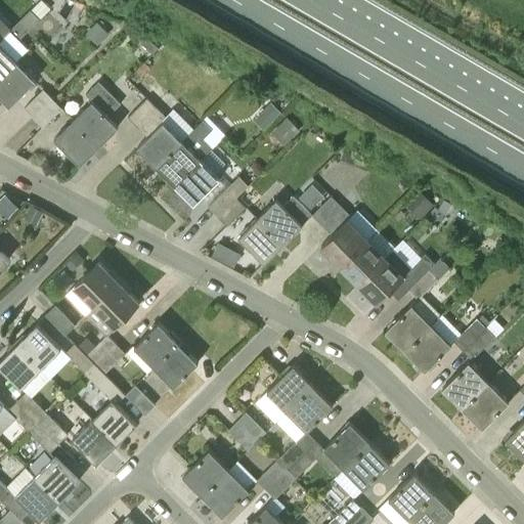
[(0,75),(15,59),(29,47),(20,39),(50,8),(42,0),(41,0),(11,30),(9,29),(0,37),(0,75)]
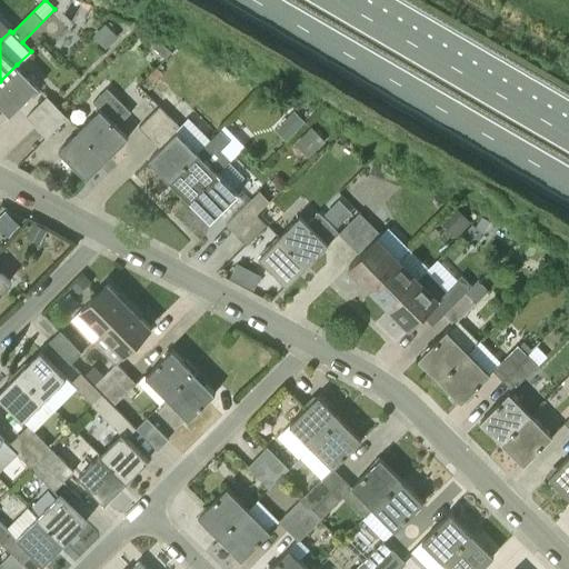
[(0,40),(10,31),(12,29),(0,17),(0,40)]
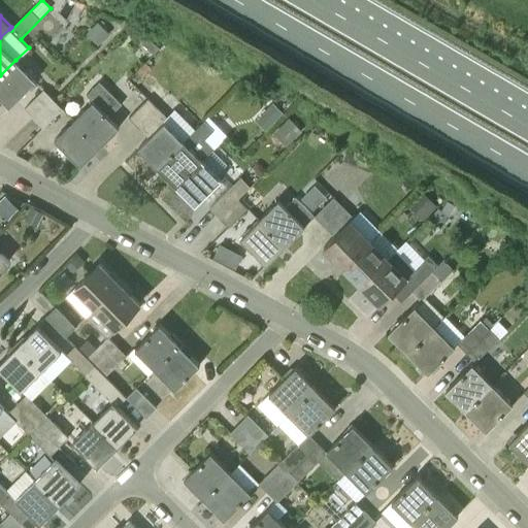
[(89,30),(100,41),(109,33),(98,21),(89,30)]
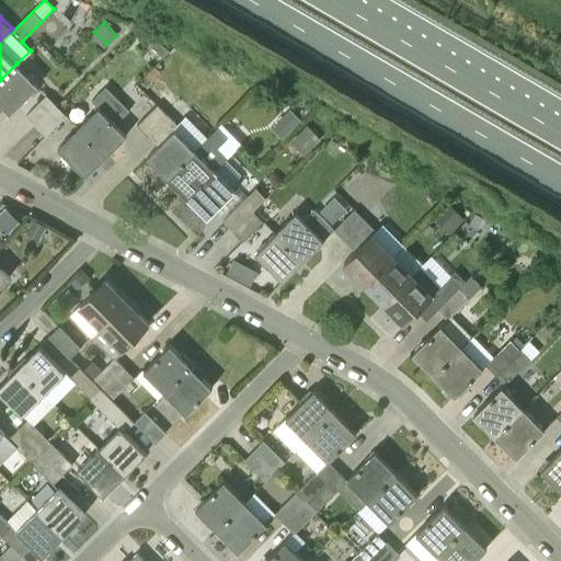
[(151,45),(158,52),(163,45),(157,38),(151,45)]
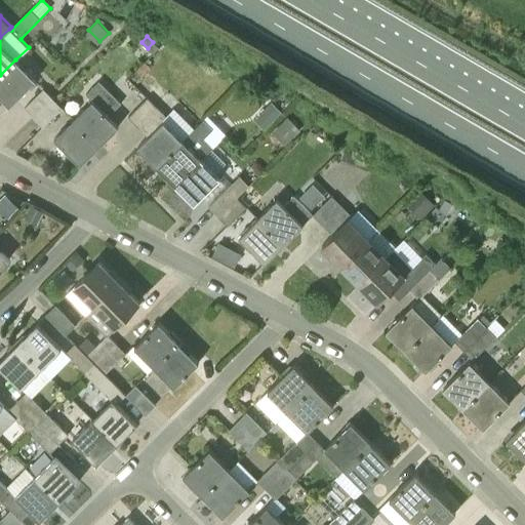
[(15,59),(0,75),(0,95),(9,105),(35,80),(15,59)]
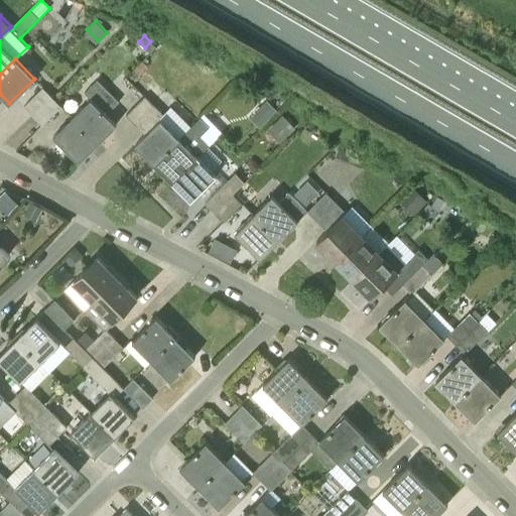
[(147,66),(142,60),(134,69),(140,74),(147,66)]
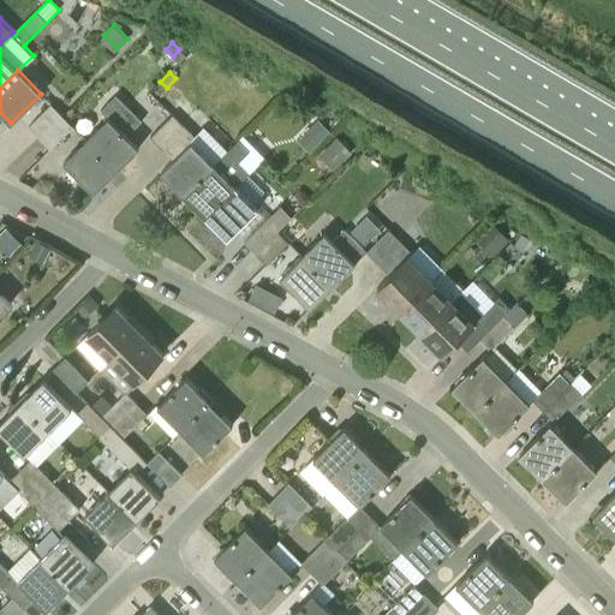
[(85,139),(115,169),(139,147),(129,136),(143,121),(117,94),(102,108),(118,123),(115,125),(108,118),(85,139)]
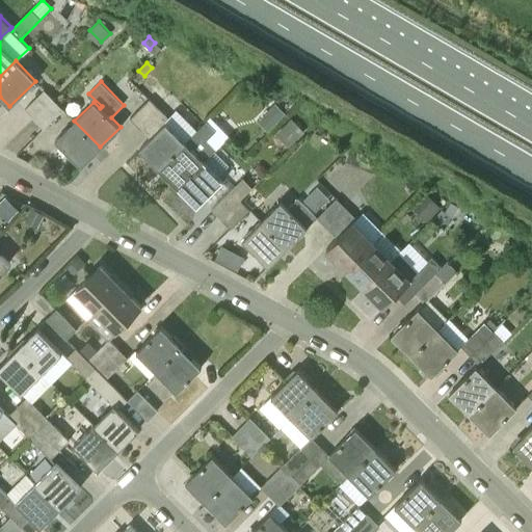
[(33,118),(52,100),(44,90),(24,109),(33,118)]
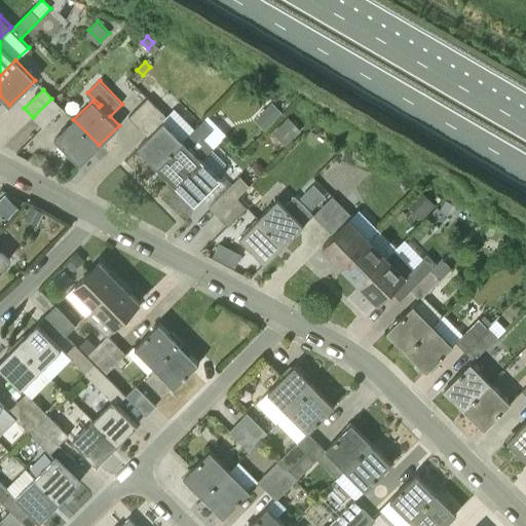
[(139,126),(157,107),(147,98),(128,116),(139,126)]
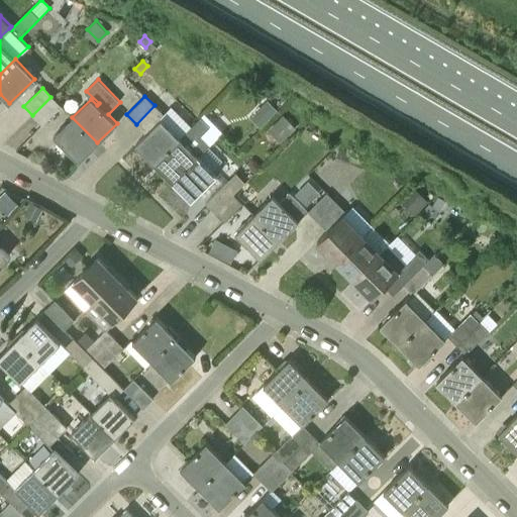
[(50,97),(32,115),(41,124),(61,106),(50,97)]
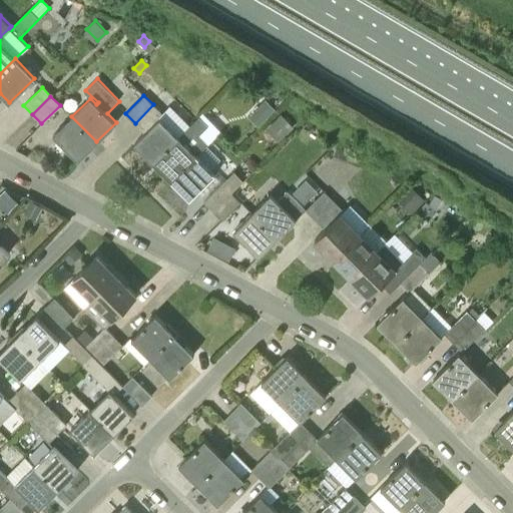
[(265,98),(255,108),(266,118),(276,109),(265,98)]
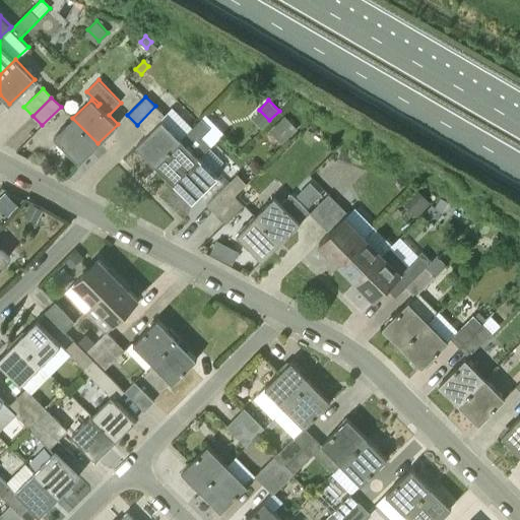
[(155,164),(192,127),(172,107),(164,115),(155,106),(137,125),(146,134),(136,144),(155,164)]
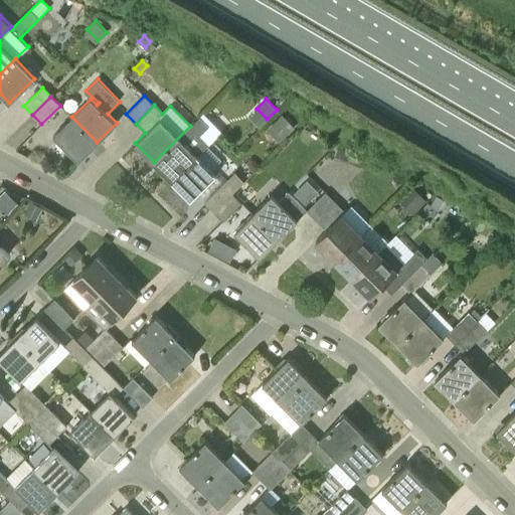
[(282,114),(271,125),(284,138),(295,127),(282,114)]
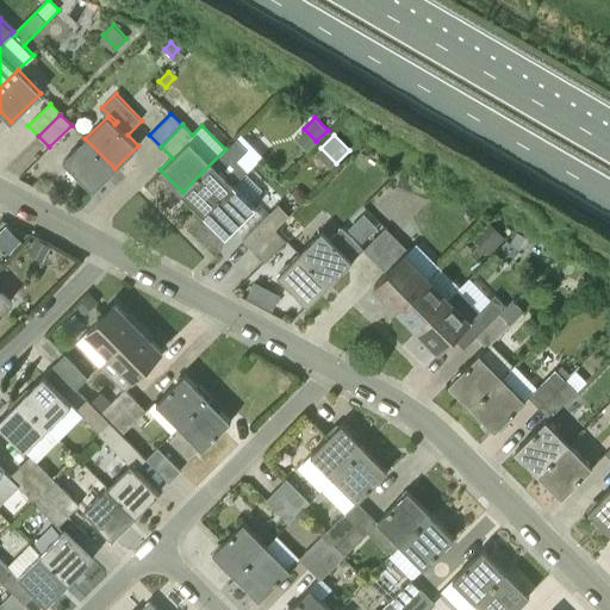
[(93,191),(114,168),(85,138),(63,161),(93,191)]
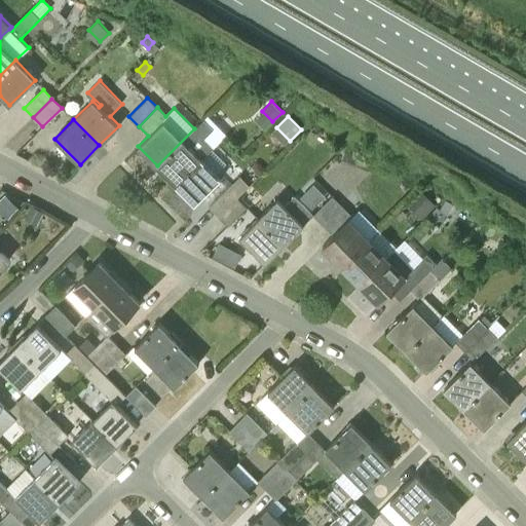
[(213,147),(203,138),(213,127),(203,119),(194,128),(157,165),(176,185),(201,159),(213,147)]
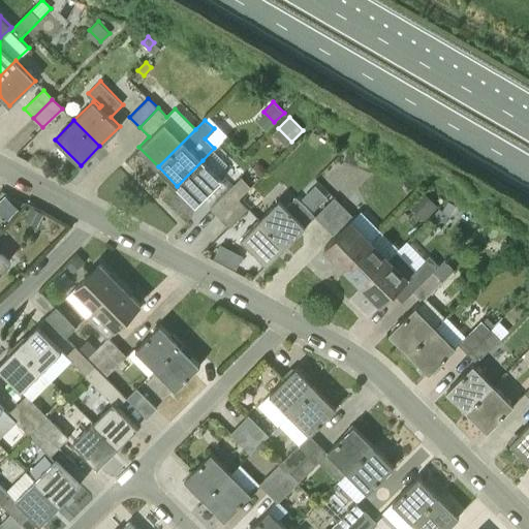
[(360,156),(347,152),(344,161),(358,165),(360,156)]
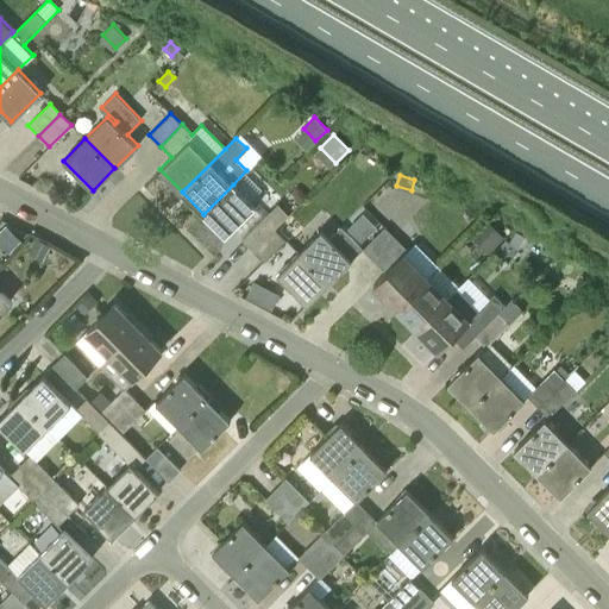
[(233,184),(203,214),(225,236),(255,206),(233,184)]
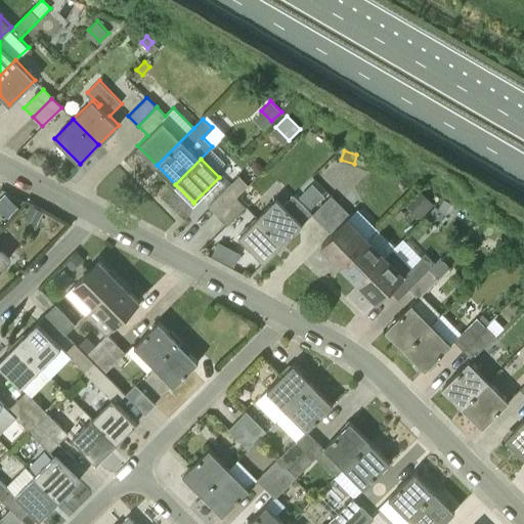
[(238,174),(220,193),(208,207),(217,216),(249,183),(238,174)]
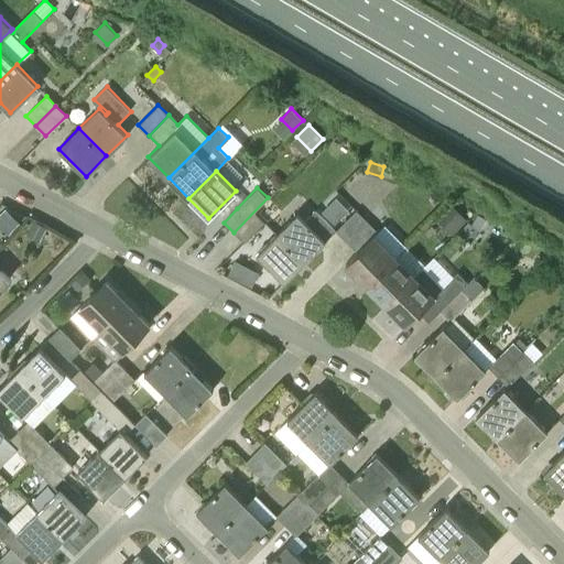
[(336,224),(349,210),(336,197),(323,212),(336,224)]
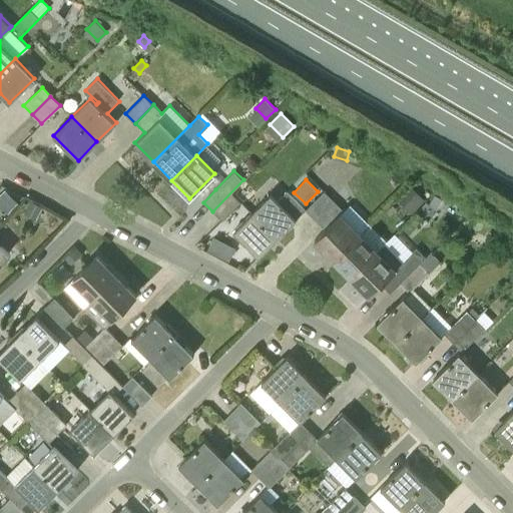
[(412,213),(426,199),(409,183),(396,197),(412,213)]
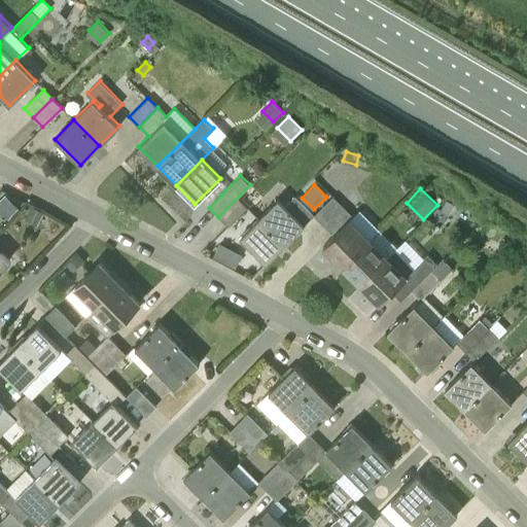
[(18,208),(6,195),(0,200),(0,211),(6,218),(18,208)]
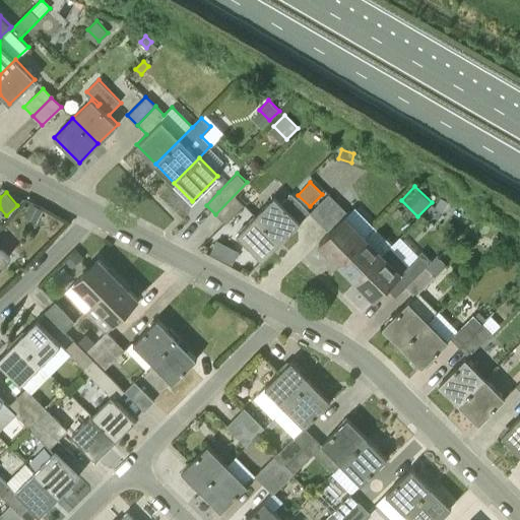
[(254,216),(279,242),(309,213),(290,194),(280,204),(273,197),(254,216)]
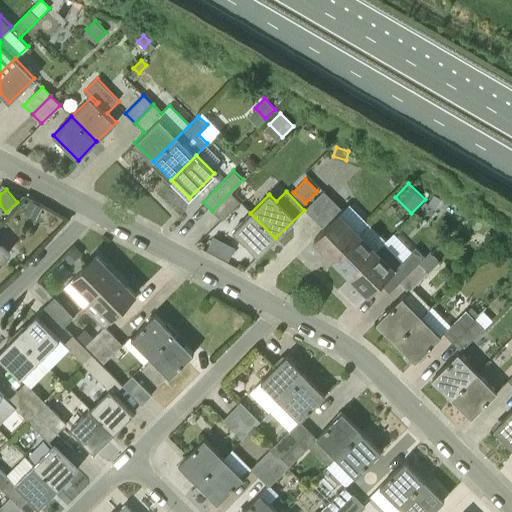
[(230,192),(211,211),(221,221),(240,202),(230,192)]
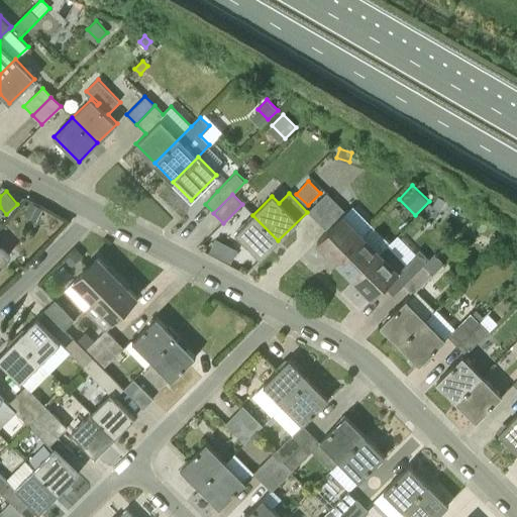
[(316,221),(335,203),(331,199),(326,194),(307,212),(316,221)]
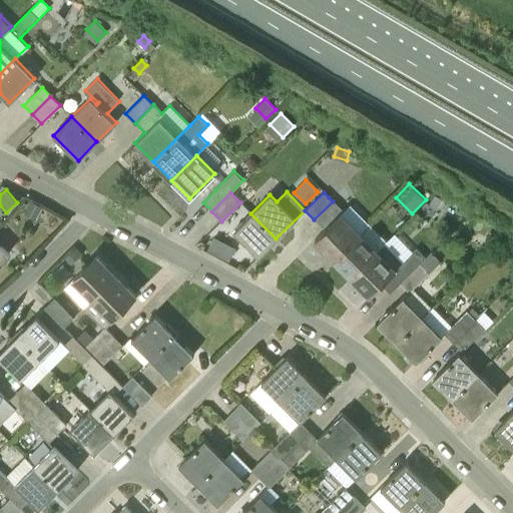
[(432,196),(427,206),(436,210),(440,201),(432,196)]
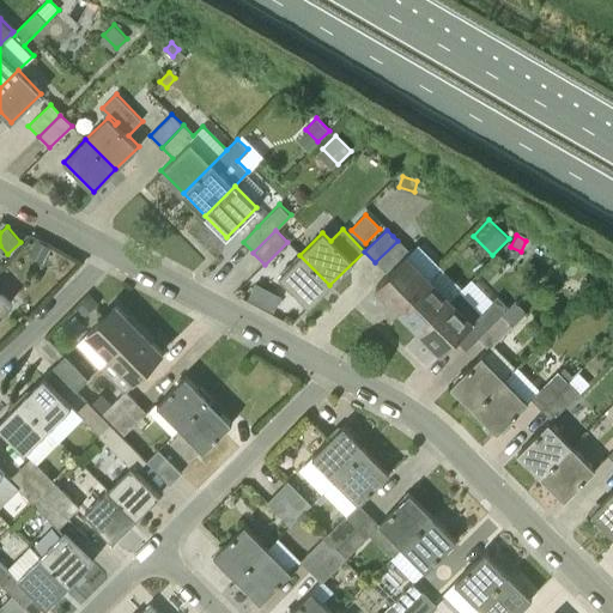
[(50,247),(36,240),(31,250),(46,258),(50,247)]
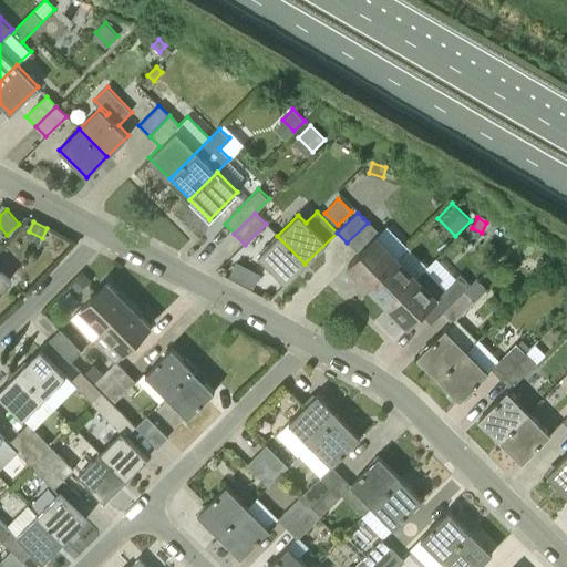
[(367,286),(394,257),(373,237),(378,233),(368,223),(347,243),(357,254),(346,265),(367,286)]
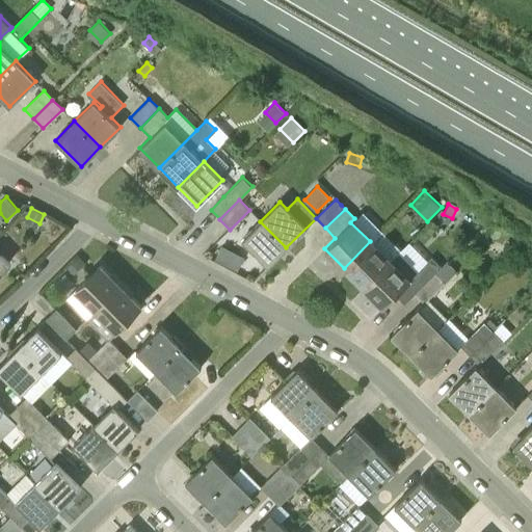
[(267,266),(286,247),(260,221),(241,240),(267,266)]
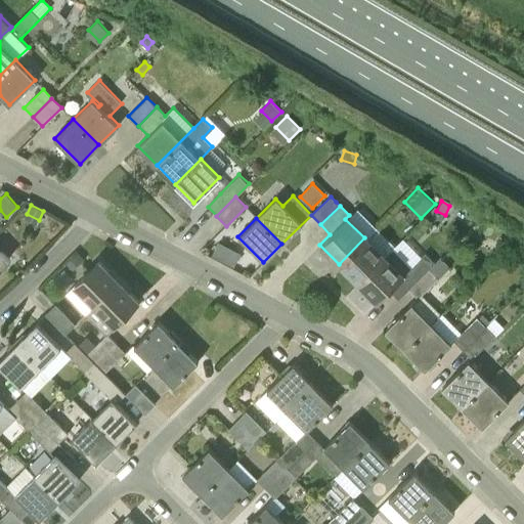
[(357,282),(383,256),(364,237),(339,264),(357,282)]
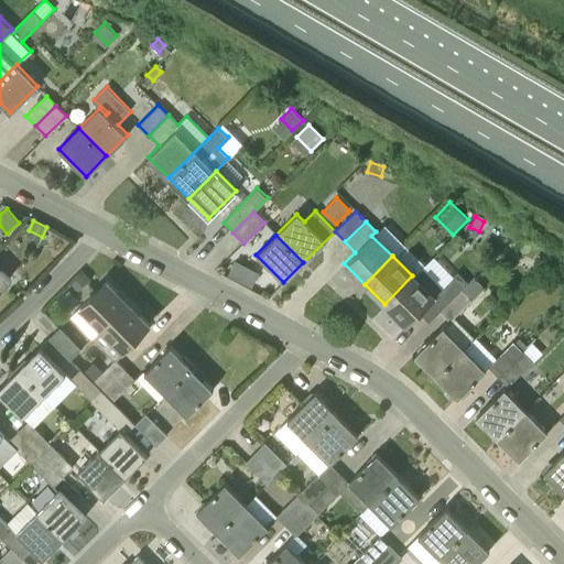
[(549,262),(540,256),(531,269),(539,275),(549,262)]
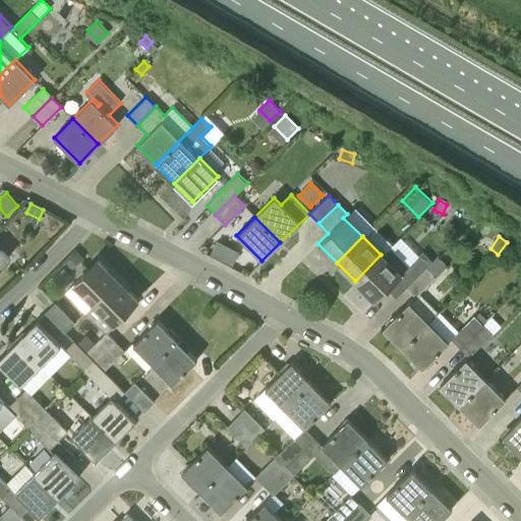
[(239,250),(230,246),(223,259),(232,265),(239,250)]
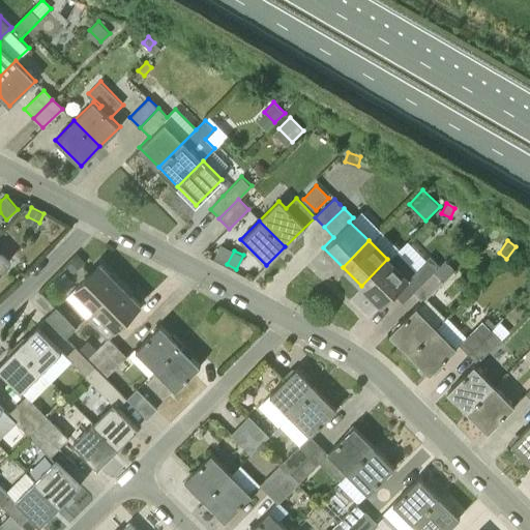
[(419,286),(433,272),(439,266),(430,257),(415,270),(396,252),(388,260),(387,259),(361,286),(380,305),(407,280),(407,278),(410,276),(419,286)]
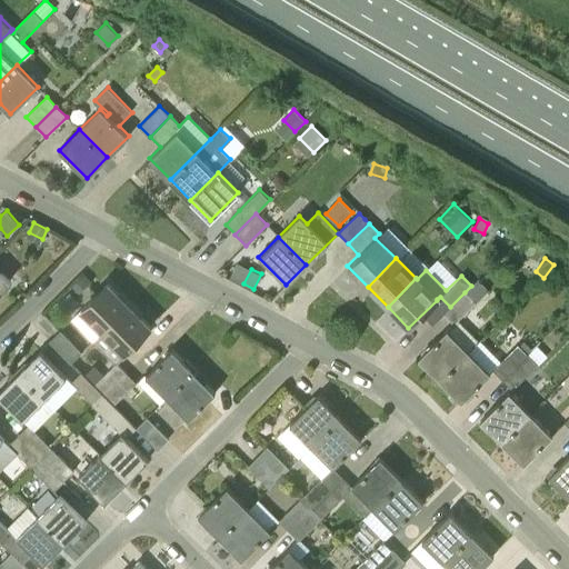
[(82,276),(72,285),(80,292),(89,283),(82,276)]
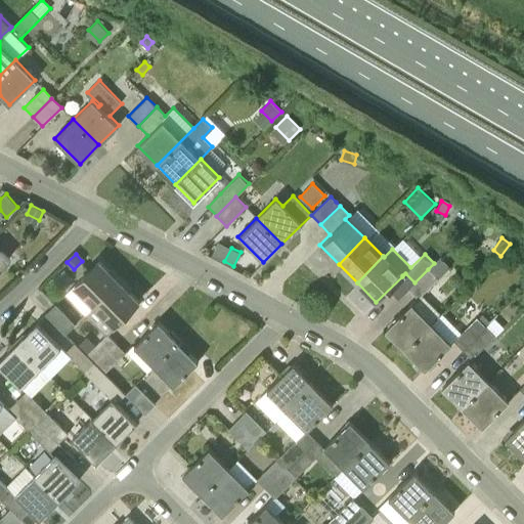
[(428,269),(437,279),(438,280),(449,269),(439,258),(434,263),(428,269)]
